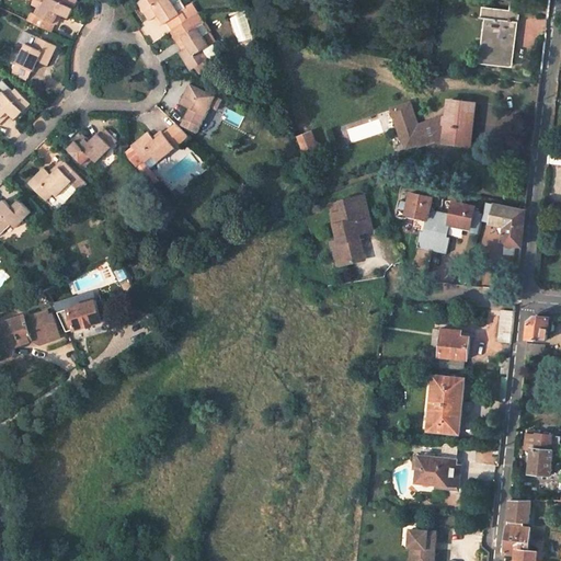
[(77,0),(45,0),(42,9),(37,7),(34,14),(31,21),(50,31),(54,32),(63,15),(68,19),(77,0)]
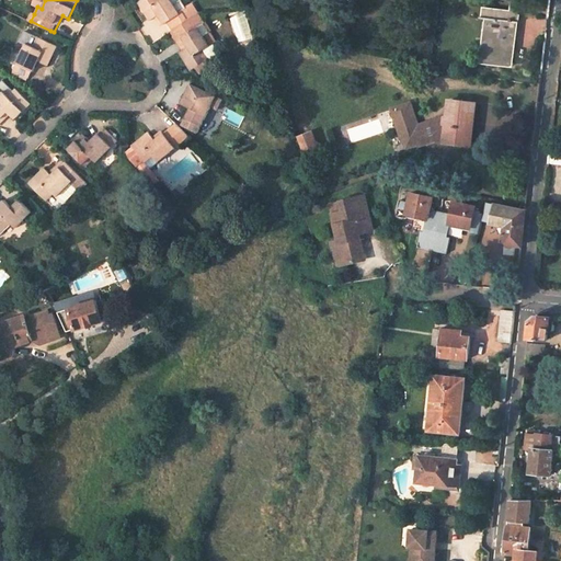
[(142,0),(139,3),(150,21),(159,15),(165,25),(170,23),(174,30),(193,18),(182,1),(175,4),(171,0),(142,0)]
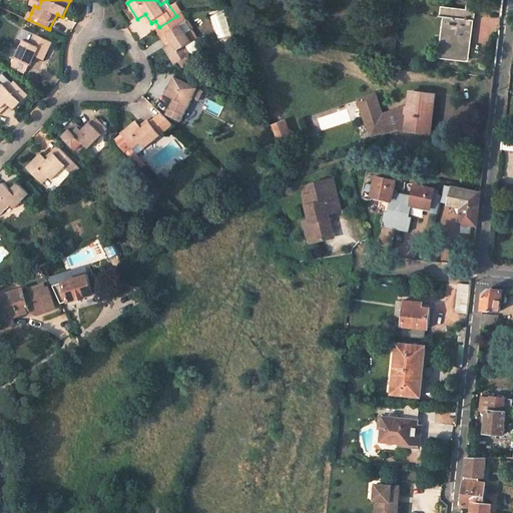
[(441,56),(467,60),(472,19),(473,20),(475,5),(467,4),(466,10),(441,7),(439,15),(447,16),(441,56)]
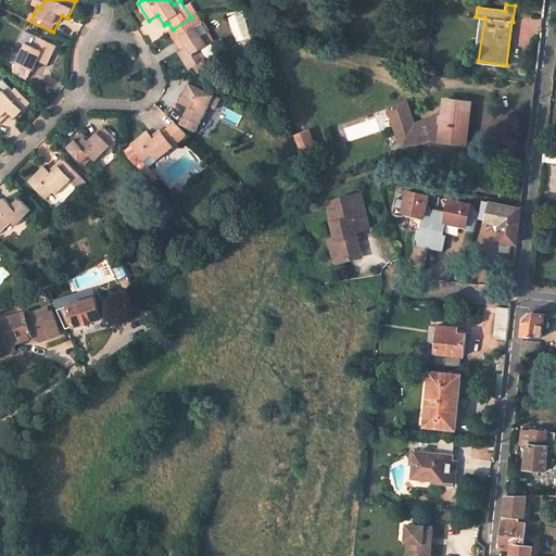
[(173,29),(168,32),(174,41),(181,37),(187,47),(179,52),(191,70),(211,57),(205,48),(213,42),(201,25),(197,14),(191,17),(173,29)]
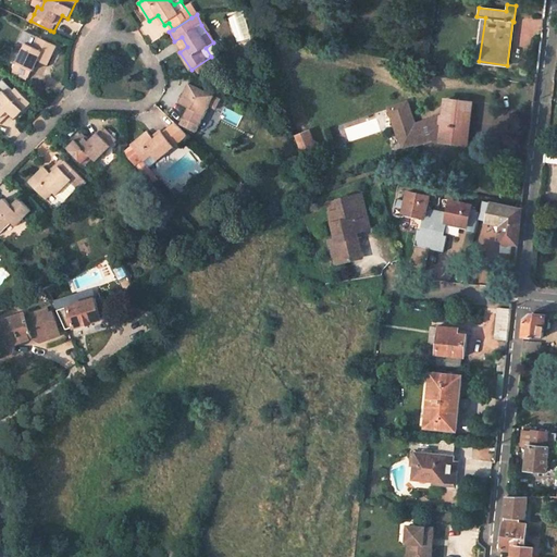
[(47,66),(56,47),(37,38),(34,37),(29,46),(26,44),(13,71),(28,78),(32,71),(34,72),(38,62),(47,66)]
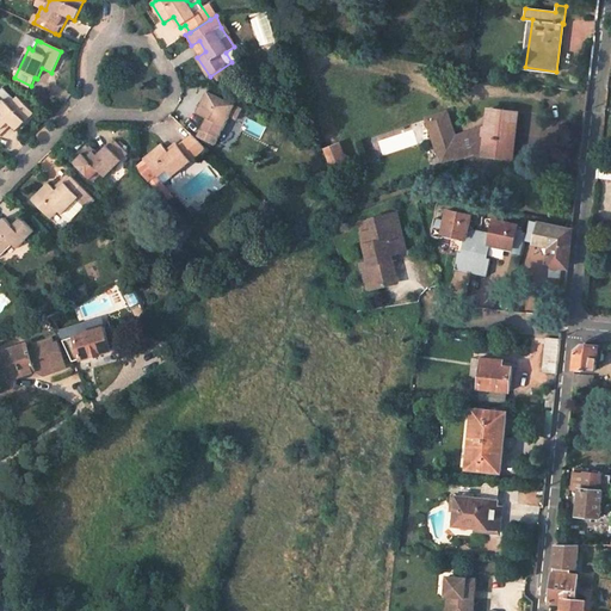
[(242,110),(209,92),(198,115),(208,119),(199,139),(215,147),(229,119),(236,123),(242,110)]
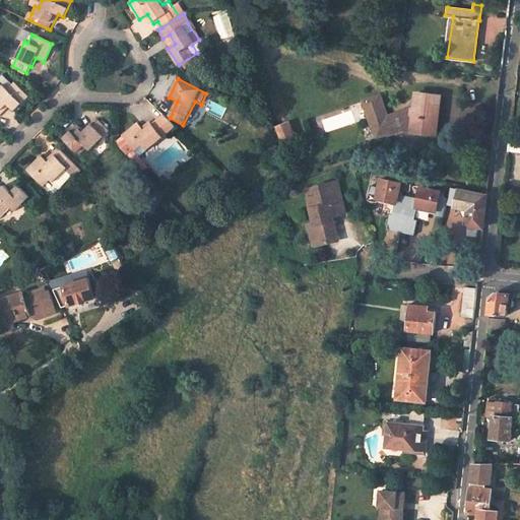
[(12,110),(26,95),(13,81),(6,88),(2,84),(0,85),(0,109),(6,104),(12,110)]
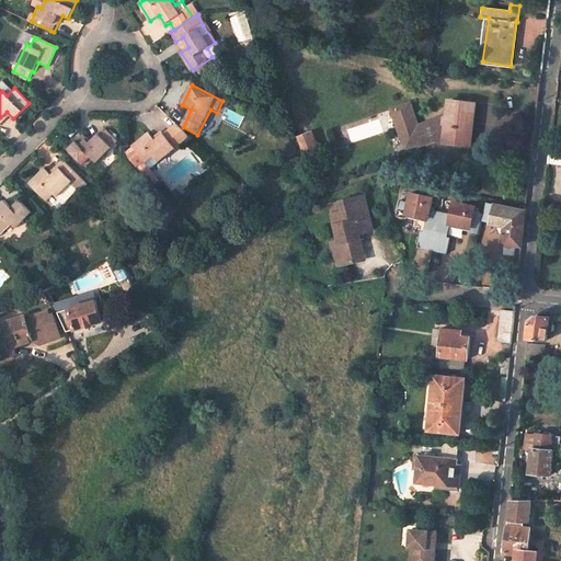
[(469,140),(473,104),(450,101),(448,114),(421,125),(418,124),(416,123),(409,103),(391,110),(403,141),(416,136),(419,145),(446,135),(446,138),(469,140)]
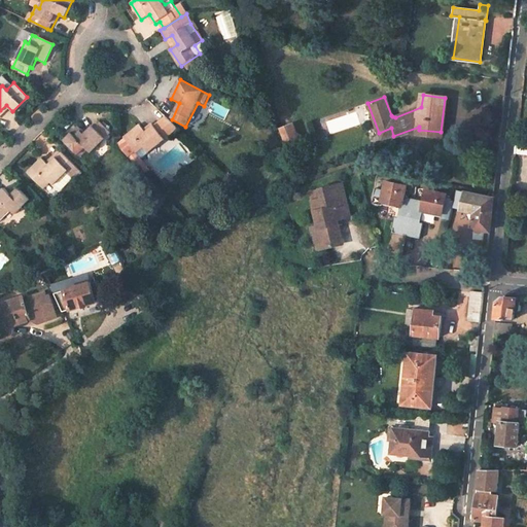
[(177,128),(165,116),(145,132),(139,125),(124,138),(125,139),(119,144),(143,174),(149,169),(141,157),(177,128)]
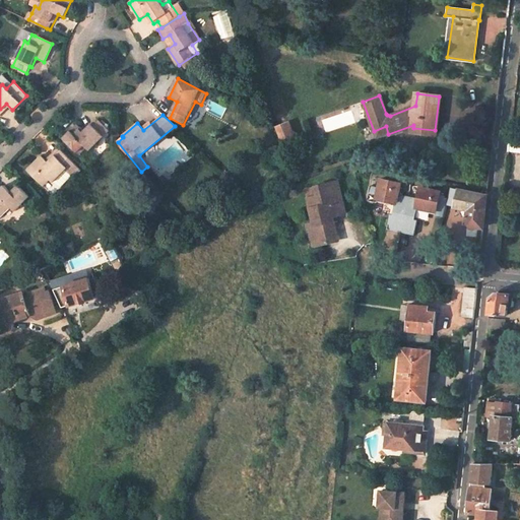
[(84,129),(78,123),(64,137),(80,152),(86,146),(89,149),(109,130),(98,119),(93,123),(92,122),(84,129)]
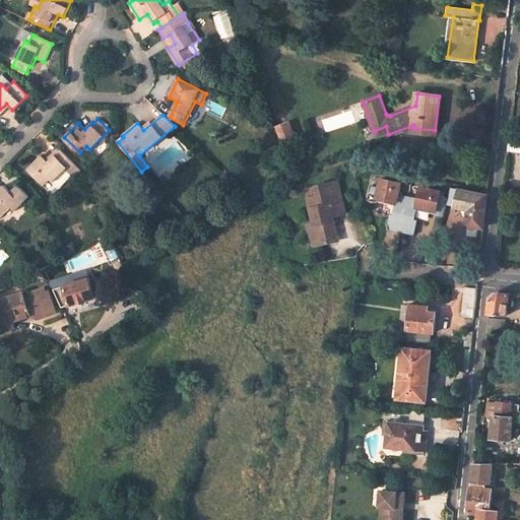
[(296,141),(288,122),(276,126),(283,145),(296,141)]
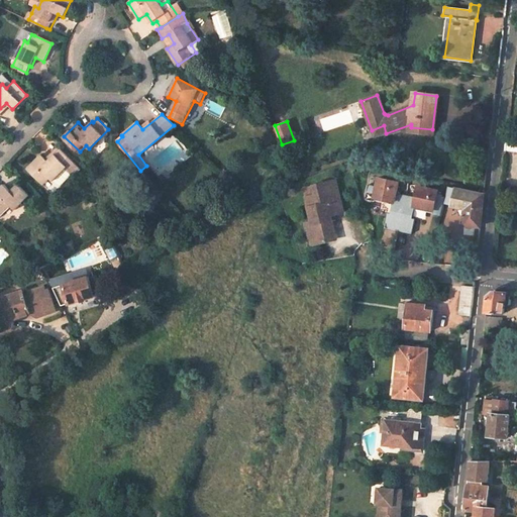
[(384,125),(372,130),(375,137),(386,133),(384,125)]
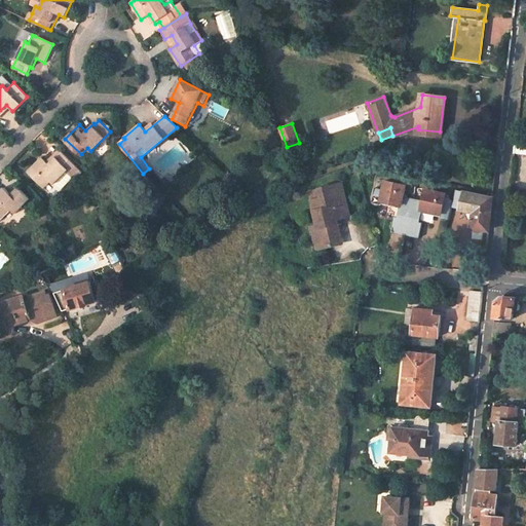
[(514,153),(525,153),(525,143),(515,142),(514,153)]
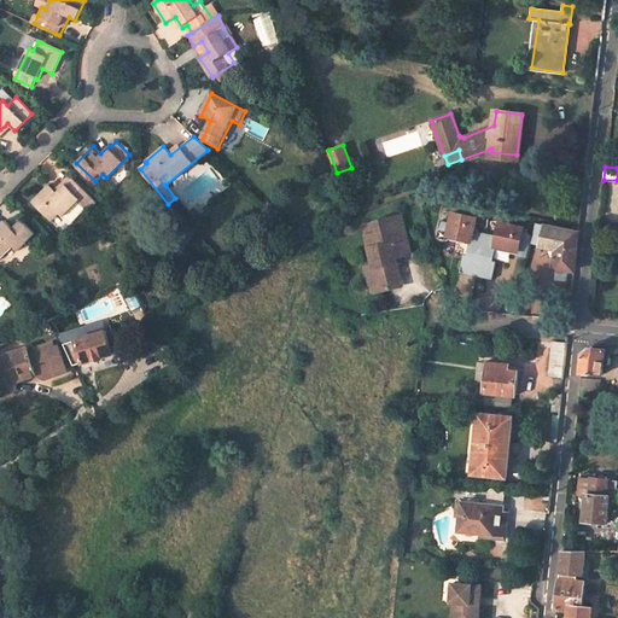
[(340,180),(354,175),(351,168),(337,173),(340,180)]
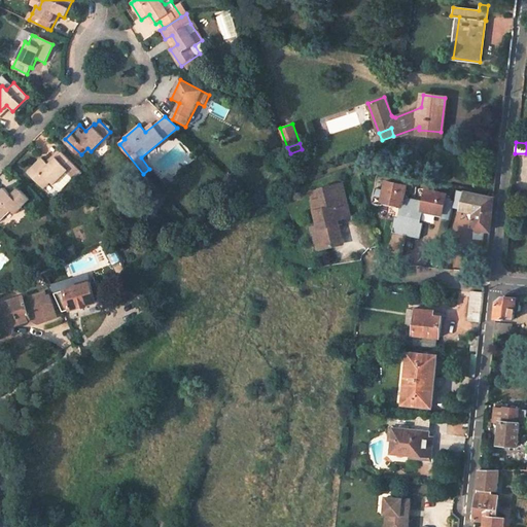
[(49,164),(42,157),(29,172),(44,187),(51,181),(55,184),(68,171),(76,177),(81,172),(62,151),(49,164)]
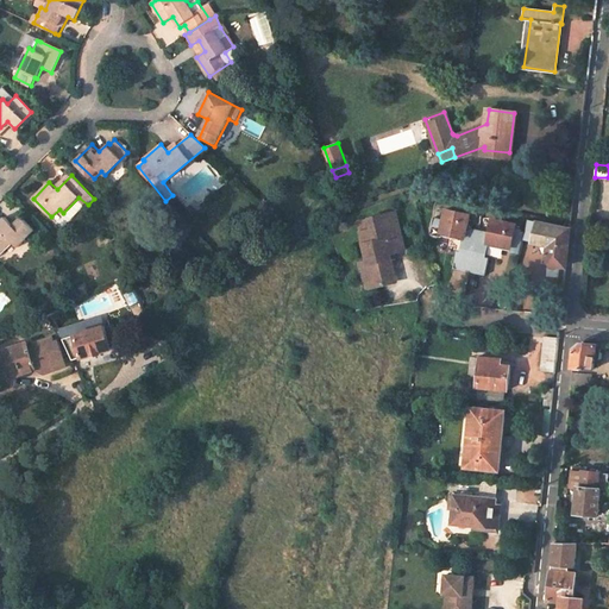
[(470,214),(445,209),(443,219),(433,218),(429,234),(440,237),(440,232),(463,237),(460,251),(456,251),(452,268),(483,275),(488,257),(484,257),(487,243),(509,248),(508,251),(520,255),(523,239),(525,232),(520,231),(521,228),(515,227),(516,224),(493,219),(490,232),(466,227),(470,214)]
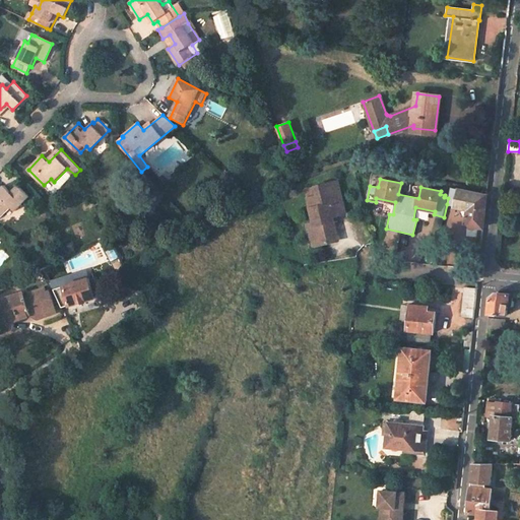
[(309,236),(312,246),(327,243),(326,239),(334,237),(329,216),(342,214),(335,182),(314,187),(315,196),(306,198),(313,230),(309,236)]
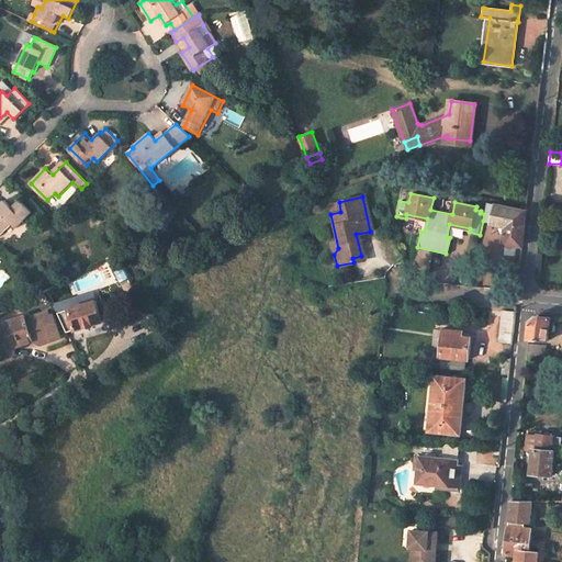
[(31,211),(20,200),(12,208),(4,200),(0,203),(0,233),(20,214),(23,218),(31,211)]
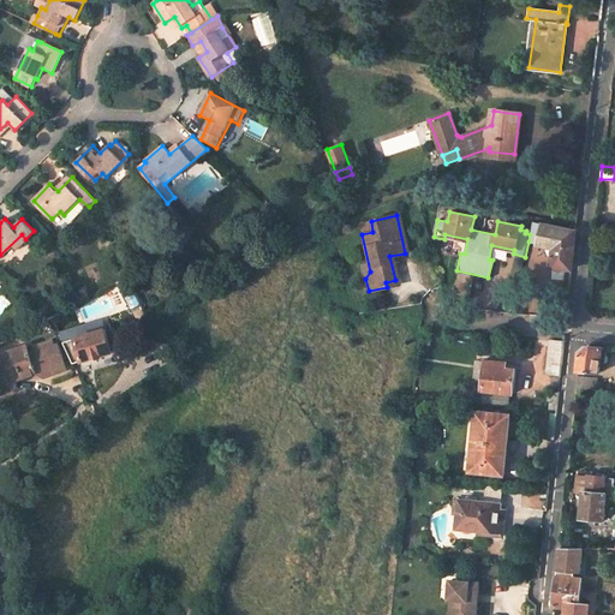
[(575,232),(543,224),(533,221),(530,234),(529,242),(554,246),(553,267),(572,269),(575,232)]
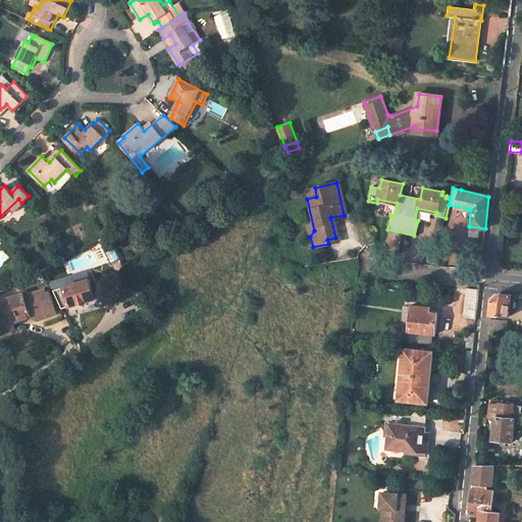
[(91,279),(53,290),(62,307),(96,297),(91,279)]
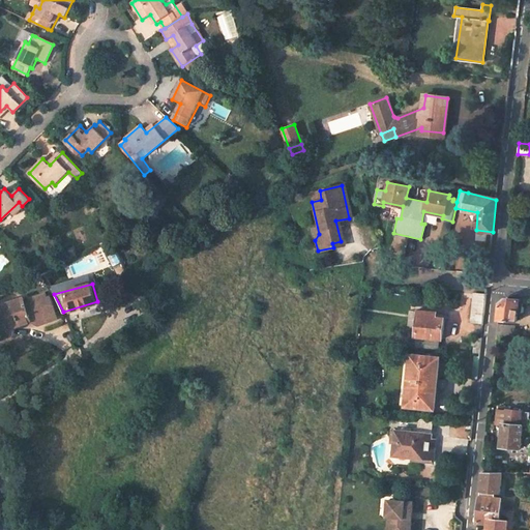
[(48,298),(46,293),(25,300),(24,298),(3,305),(9,325),(31,319),(32,322),(37,324),(57,318),(50,297),(48,298)]
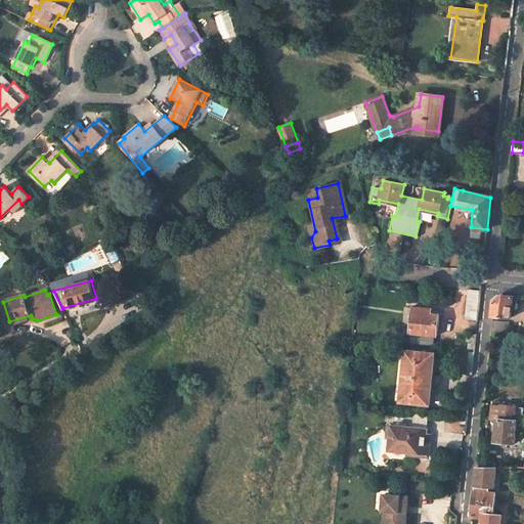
[(468,290),(468,318),(479,318),(479,290),(468,290)]
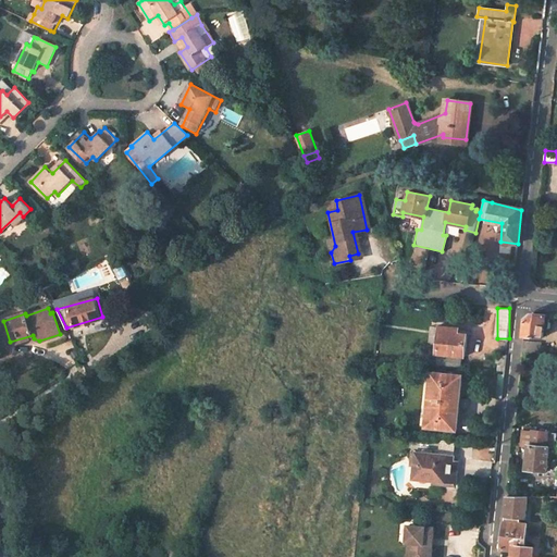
[(523,335),(543,336),(545,316),(532,313),(525,320),(523,335)]
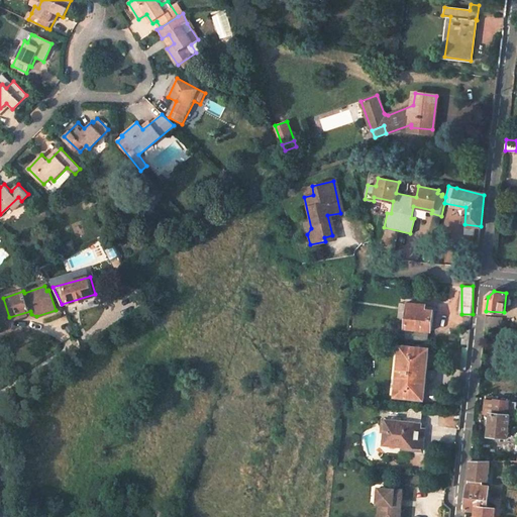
[(431,330),(433,310),(425,309),(426,305),(408,303),(406,327),(431,330)]
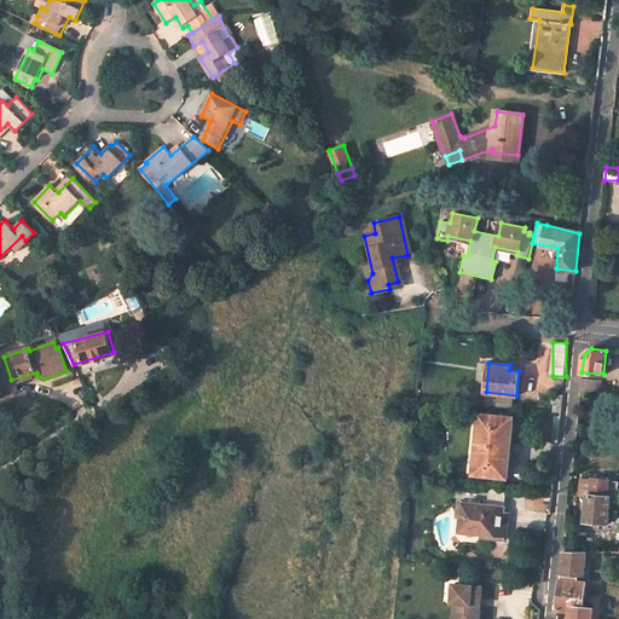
[(595,392),(596,381),(582,379),(580,391),(595,392)]
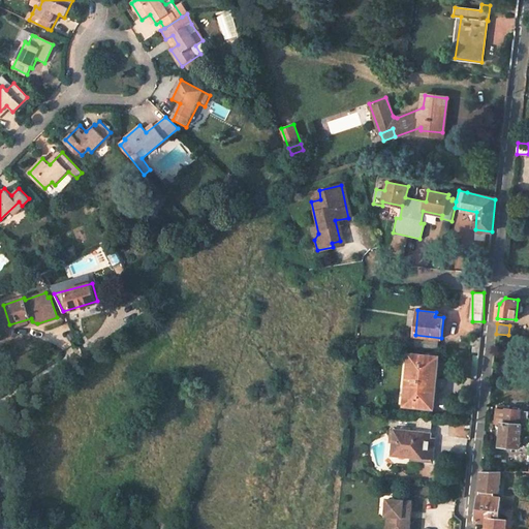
[(438,350),(439,339),(415,337),(414,347),(438,350)]
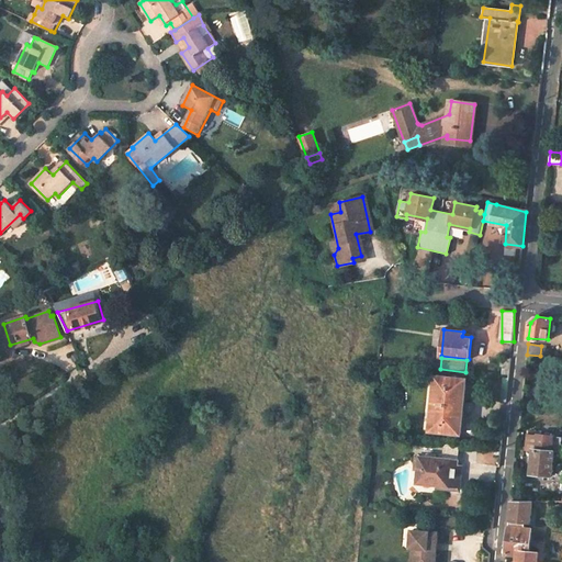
[(464,403),(467,380),(436,377),(430,430),(460,433),(463,411),(468,412),(469,403),(464,403)]
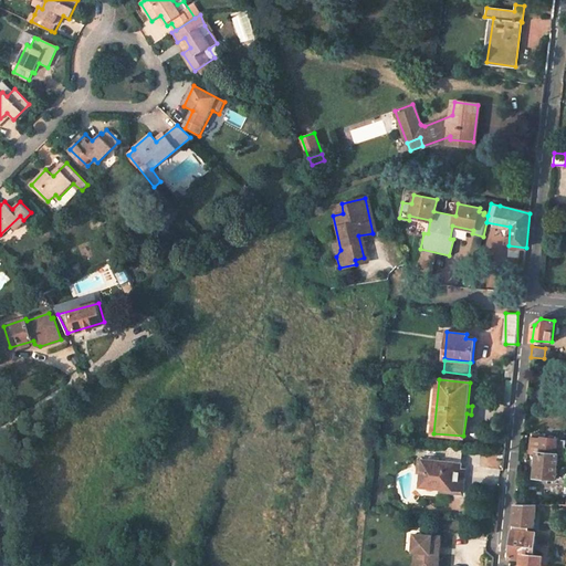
[(565,439),(565,438),(542,437),(542,433),(533,433),(532,448),(538,449),(538,451),(537,451),(535,475),(556,478),(558,453),(565,454),(565,439)]
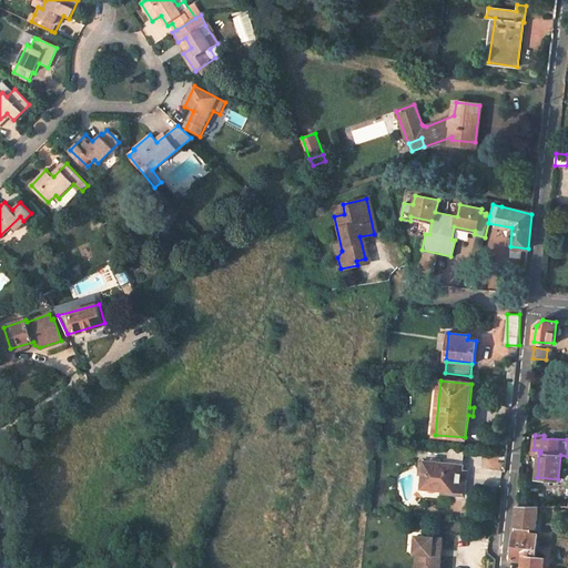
[(442,493),(464,494),(465,478),(462,477),(464,449),(447,448),(446,464),(421,462),(419,475),(423,475),(422,488),(442,490),(442,493)]
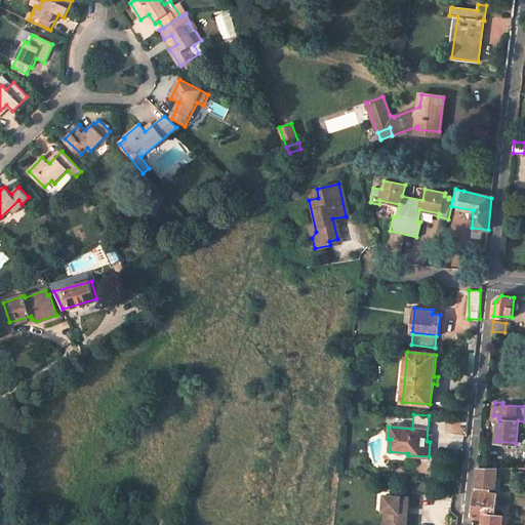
[(484,524),(495,524),(501,524),(503,515),(495,514),(497,493),(491,492),(492,486),(495,487),(496,467),(478,468),(473,516),(485,517),(484,524)]
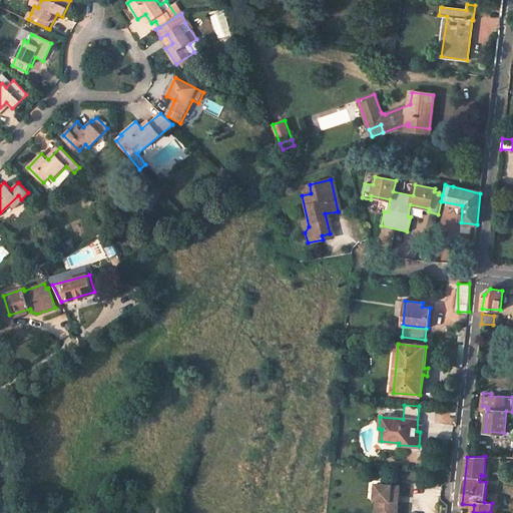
[(381,500),(380,512),(396,512),(399,486),(375,484),(374,500),(377,500),(381,500)]
